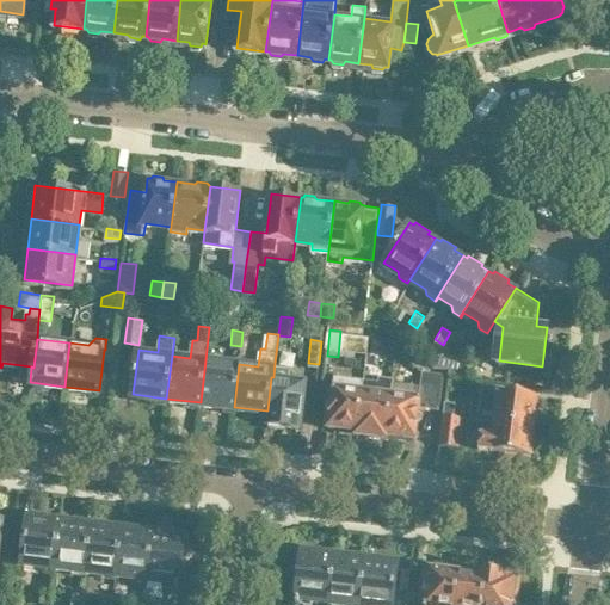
[(368,346),(367,360),(379,362),(380,347),(368,346)]
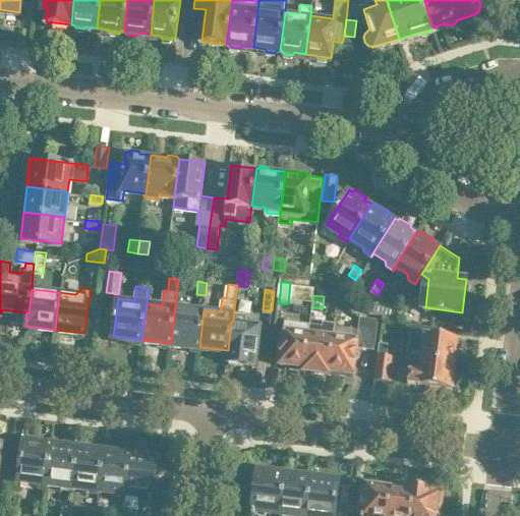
[(384,311),(383,317),(395,318),(400,309),(377,295),(368,309),(384,311)]
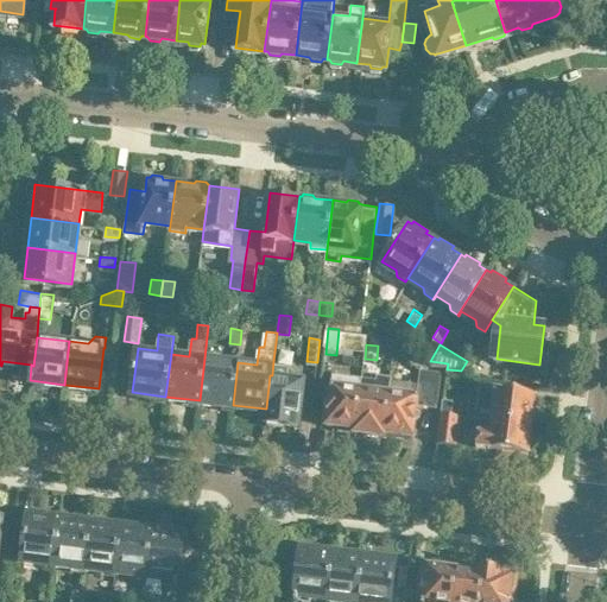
[(233,405),(238,362),(204,359),(200,400),(233,405)]
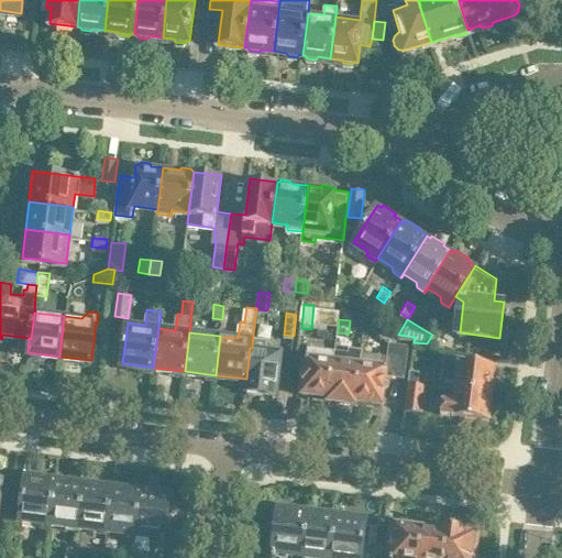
[(270,337),(253,335),(252,348),(250,348),(246,379),(245,379),(244,387),(276,392),(279,360),(282,346),(274,345),(270,337)]
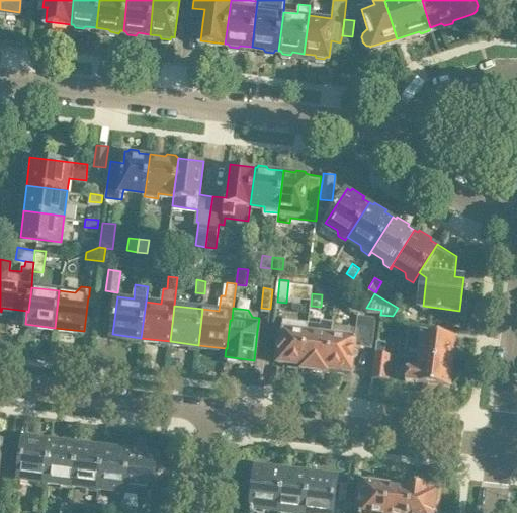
[(355,342),(372,345),(376,314),(357,312),(355,325),(333,322),(327,369),(341,371),(341,368),(352,369),(355,342)]
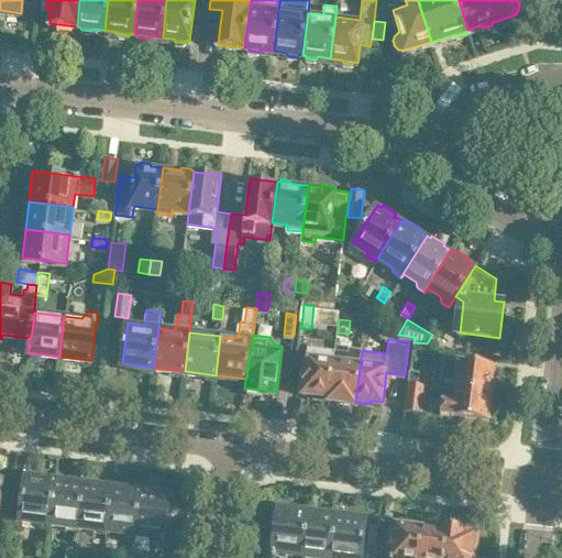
[(309,343),(302,392),(315,393),(313,396),(329,398),(335,347),(309,343)]
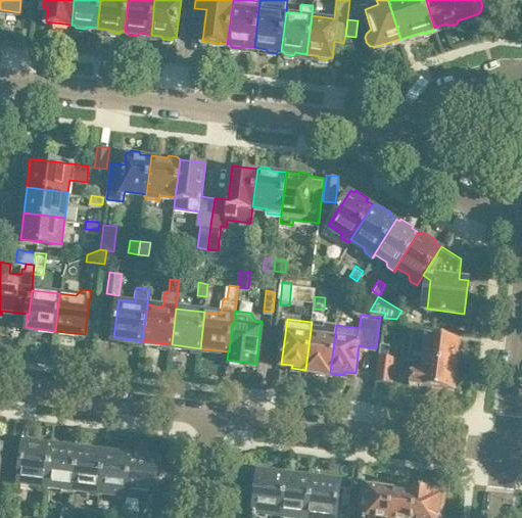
[(312,322),(305,370),(330,373),(336,325),(336,321),(326,320),(325,324),(312,322)]
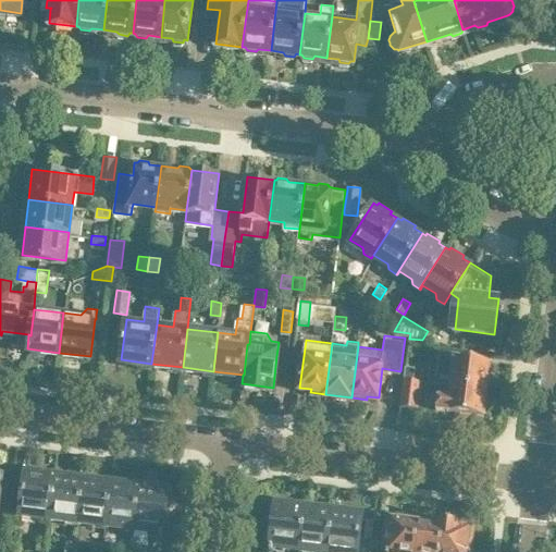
[(506,342),(504,351),(514,352),(515,343),(506,342)]
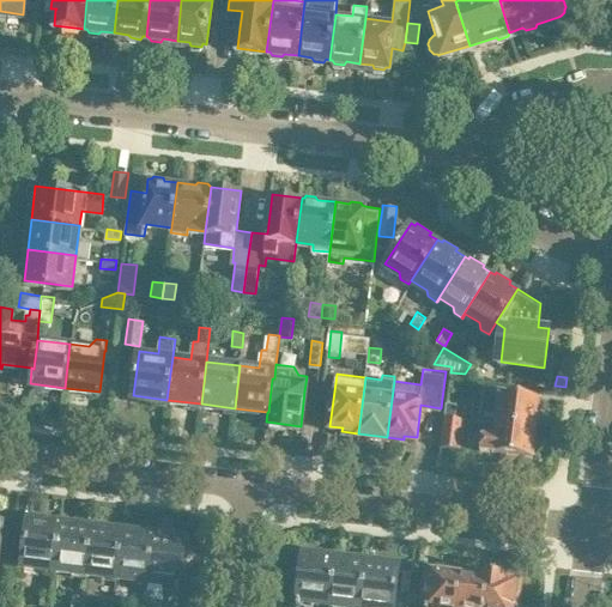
[(484,383),(479,419),(496,420),(537,426),(540,396),(510,393),(511,387),(484,383)]
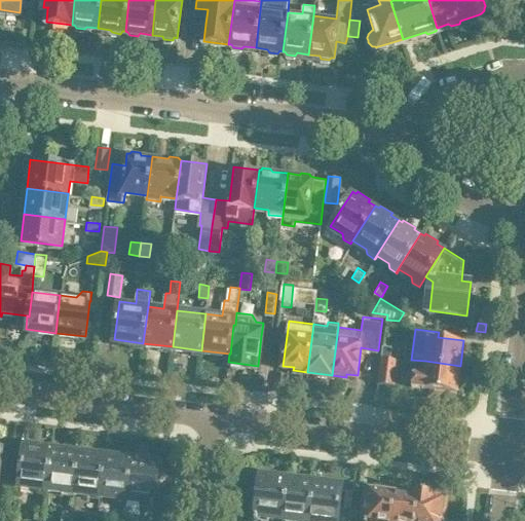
[(394,344),(383,343),(381,356),(391,357),(394,344)]
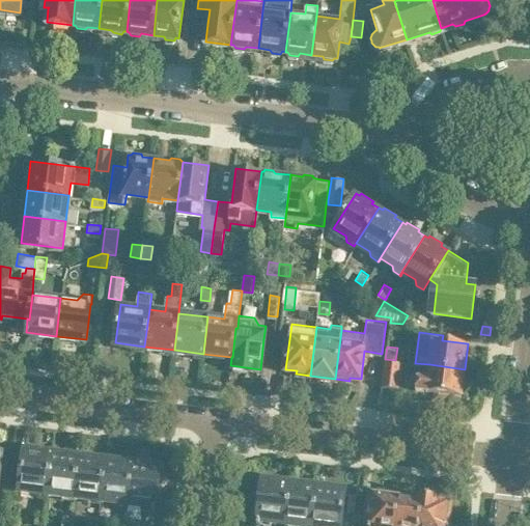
[(401,361),(395,360),(385,359),(382,385),(398,387),(401,361)]
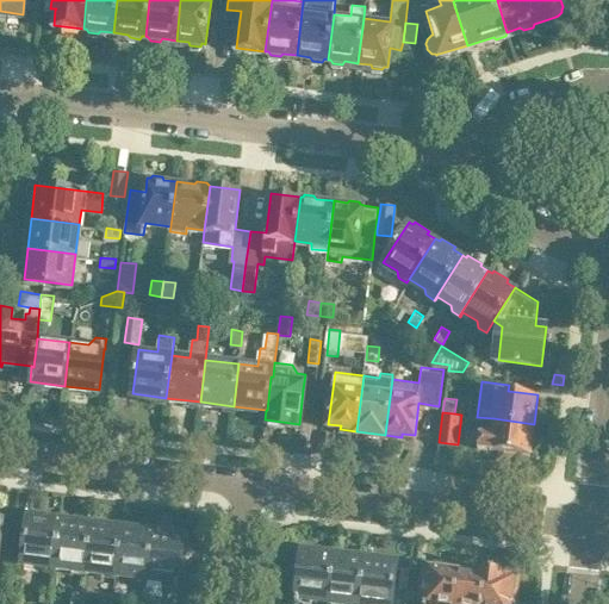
[(530,453),(534,424),(493,418),(491,433),(480,431),(479,447),(520,452),(519,456),(529,458),(530,453)]
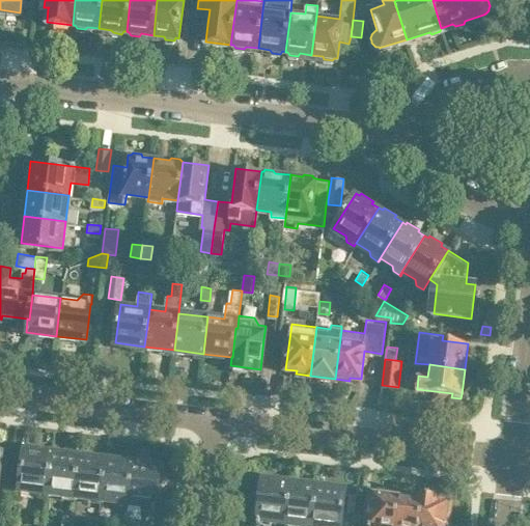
[(25,447),(20,489),(48,492),(53,450),(51,450),(52,446),(29,444),(29,447),(25,447)]
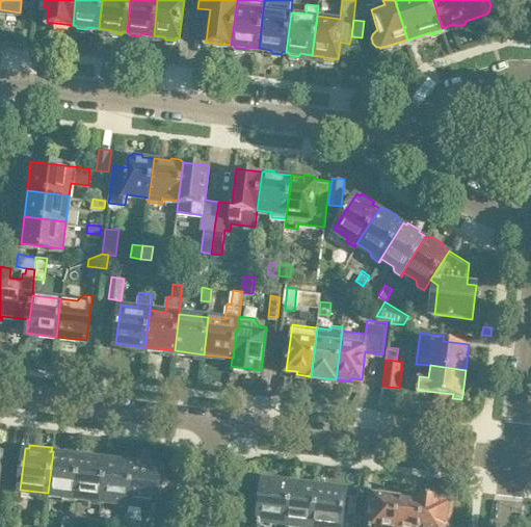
[(53,451),(48,493),(75,496),(80,454),(78,454),(79,450),(56,448),(56,451),(53,451)]
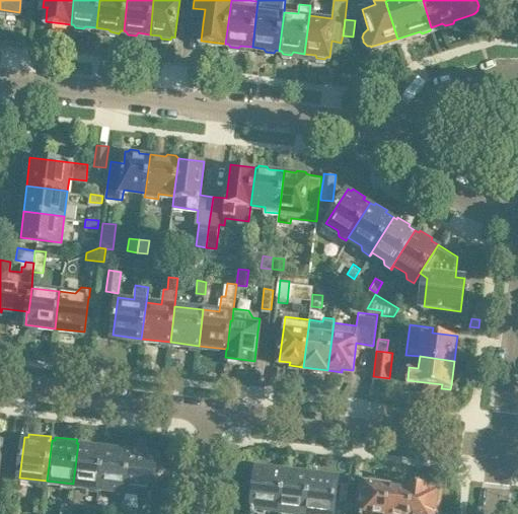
[(78,443),(73,484),(99,487),(104,447),(102,446),(102,443),(81,440),(80,444),(78,443)]
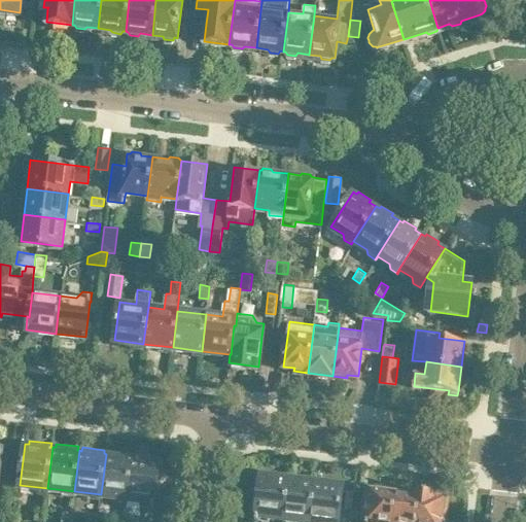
[(106,454),(101,494),(127,498),(128,498),(132,457),(131,457),(131,453),(109,450),(108,454),(106,454)]
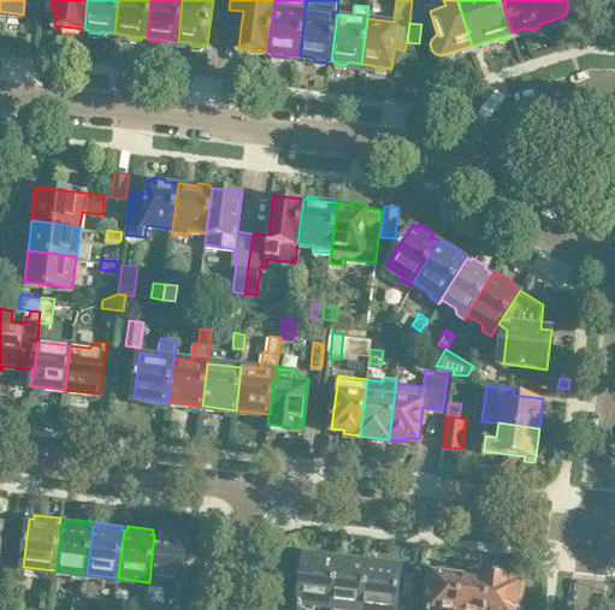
[(145,609),(161,609),(164,605),(178,606),(184,558),(185,549),(187,538),(177,537),(177,533),(158,531),(158,534),(154,534),(149,582),(148,582),(145,609)]
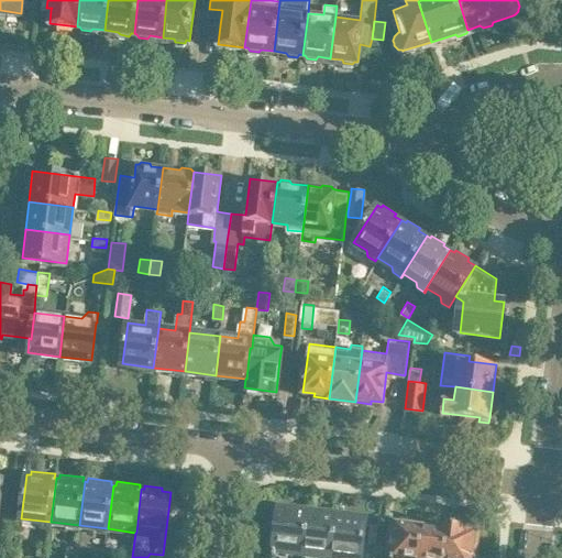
[(279,505),(273,557),(286,557),(288,550),(304,553),(309,510),(306,509),(307,505),(289,503),(288,507),(279,505)]
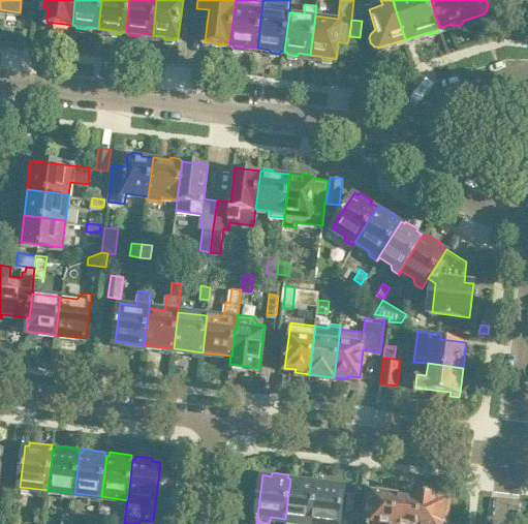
[(290,479),(285,519),(312,522),(317,482),(314,482),(314,478),(292,475),(291,479),(290,479)]
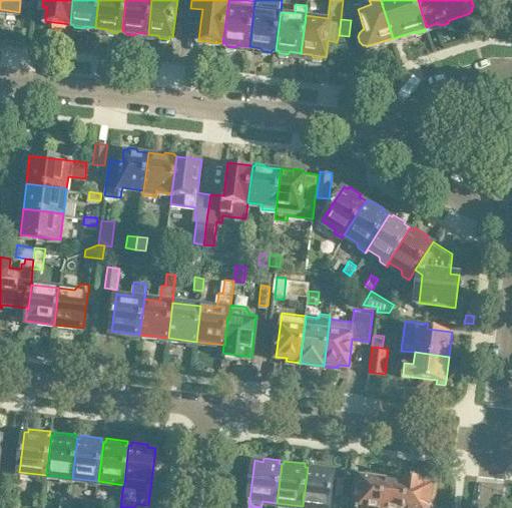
[(308,467),(303,506),(315,507),(329,507),(334,470),(331,470),(331,466),(309,464),(309,467),(308,467)]
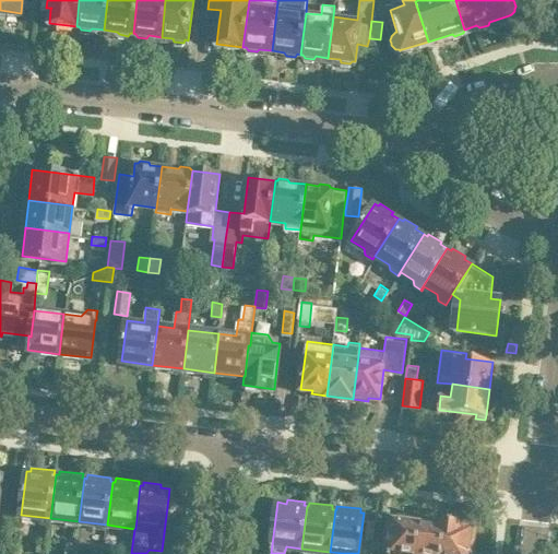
[(392,517),(388,553),(415,553),(419,517),(403,515),(402,518),(392,517)]
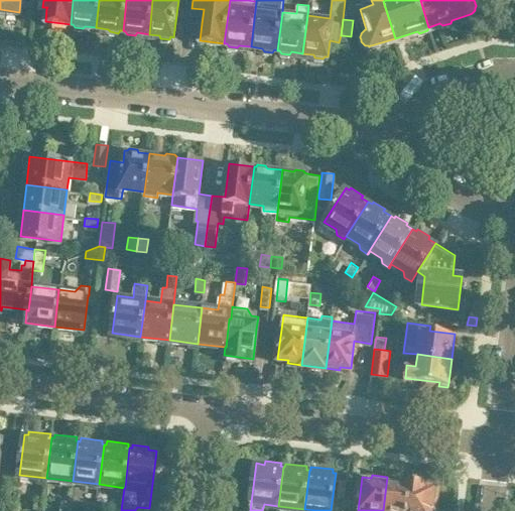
[(383,510),(407,510),(411,480),(387,477),(383,510)]
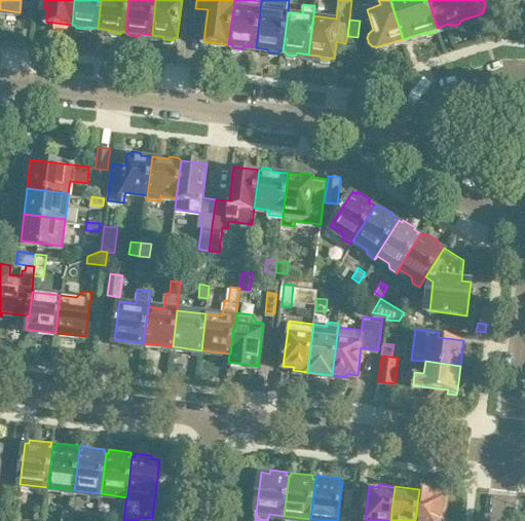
[(347,489),(345,508),(351,509),(354,490),(347,489)]
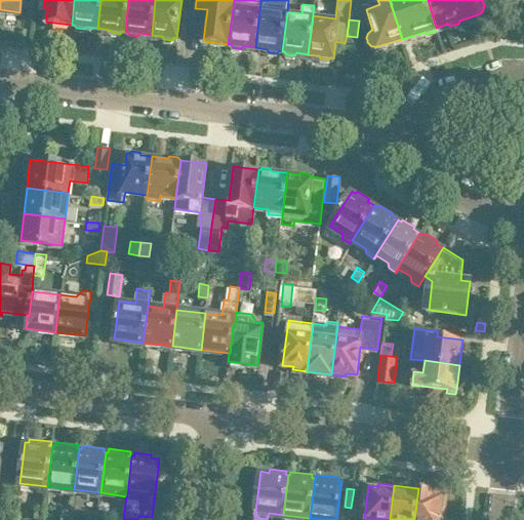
[(418,488),(414,519),(440,519),(444,491),(418,488)]
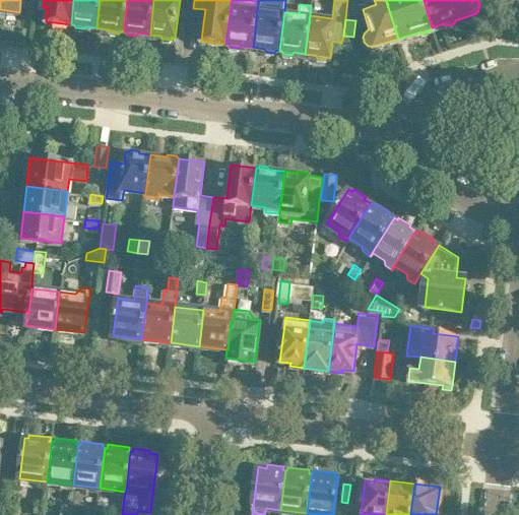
[(37,498),(35,510),(43,511),(45,499),(37,498)]
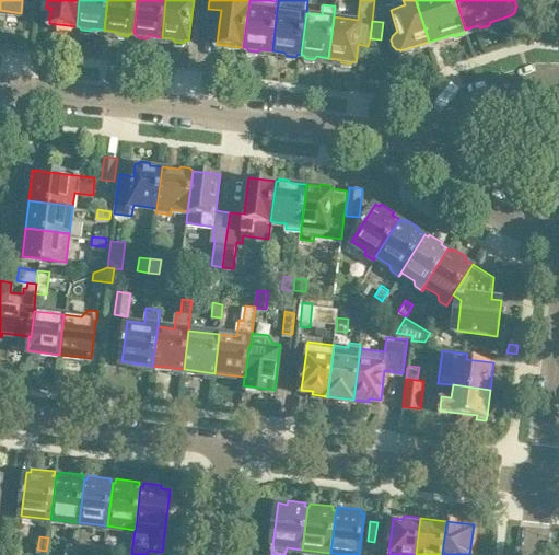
[(68,540),(66,553),(74,554),(77,541),(68,540)]
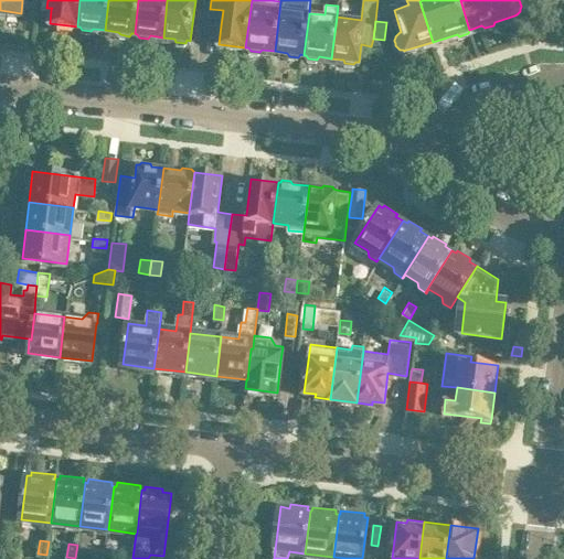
[(97,547),(95,558),(104,558),(106,548),(97,547)]
